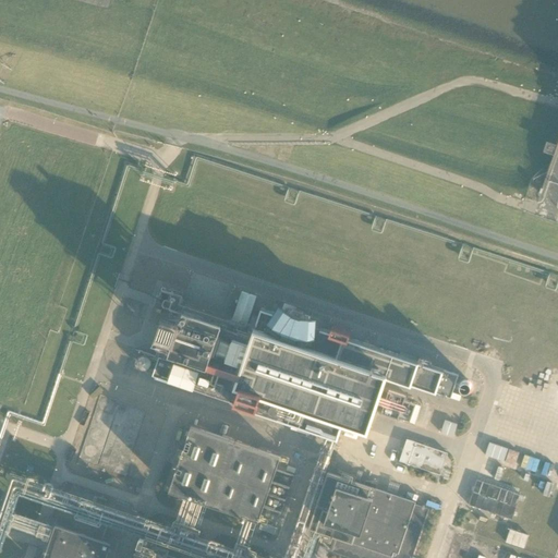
[(557,153),(557,148),(557,142),(549,141),(547,150),(557,153)]
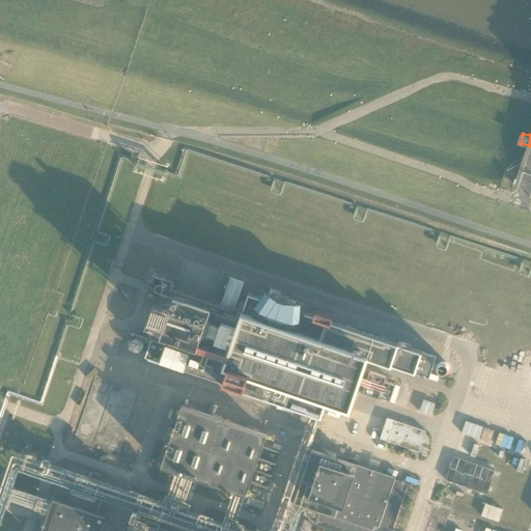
[(259,264),(270,268),(273,255),(262,253),(259,264)]
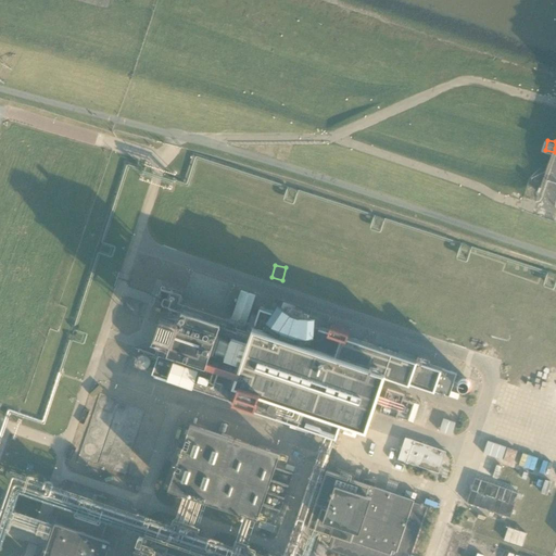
[(303,287),(306,275),(295,272),(292,285),(303,287)]
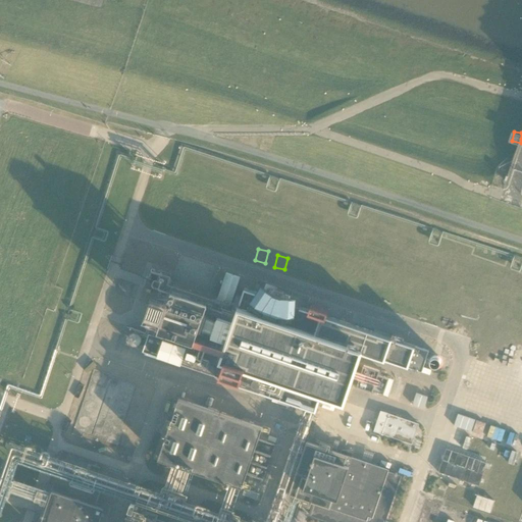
[(218,296),(231,301),(240,277),(226,272),(218,296)]
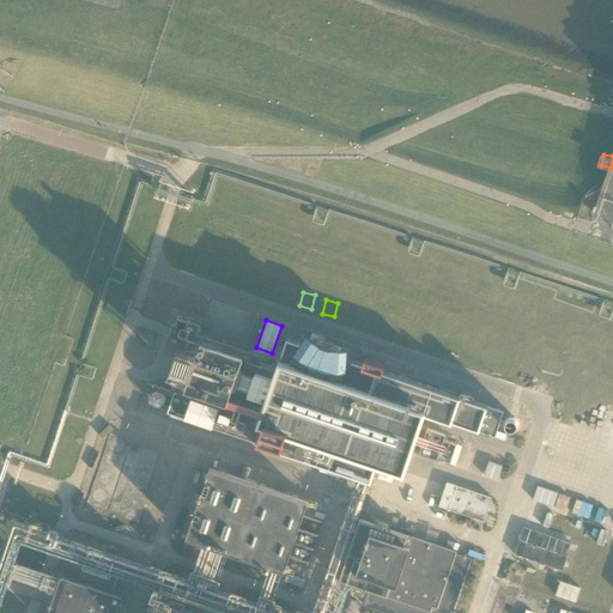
[(404,474),(424,413),(495,437),(504,411),(286,337),(274,374),(259,368),(250,394),(266,399),(259,420),(175,392),(168,413),(377,484),(383,467),(404,474)]
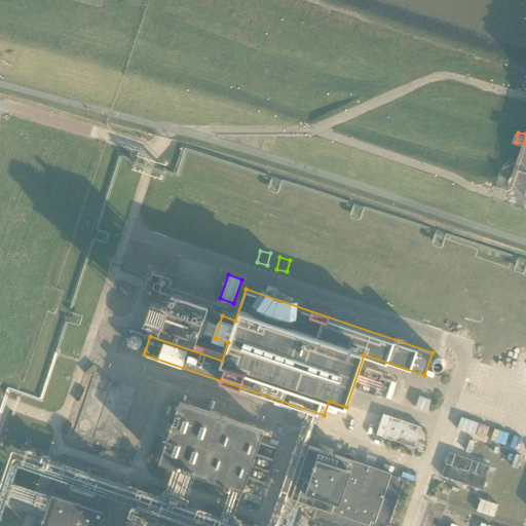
[(160,331),(195,343),(210,302),(174,290),(170,302),(153,296),(146,315),(163,321),(160,331)]
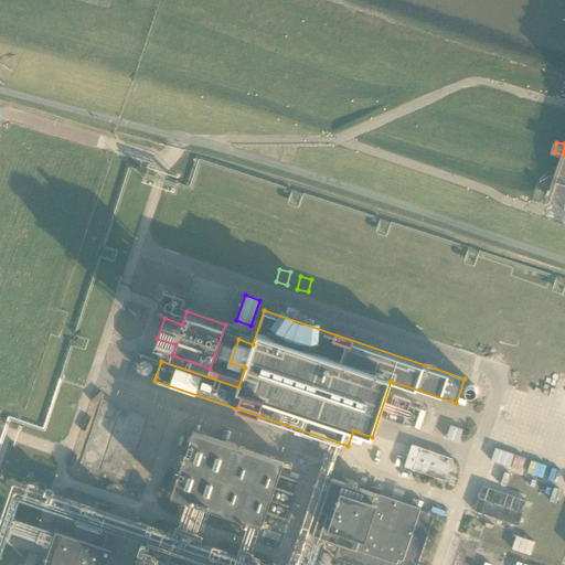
[(403,423),(419,428),(426,411),(409,405),(411,401),(394,395),(385,419),(403,425),(403,423)]
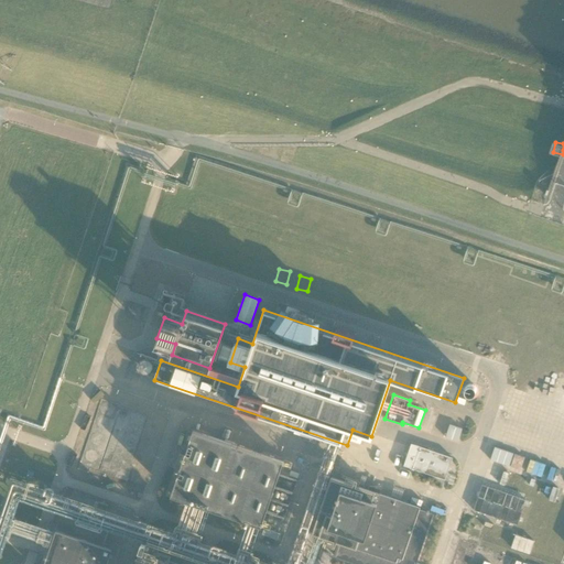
[(548,419),(563,422),(563,409),(551,405),(548,419)]
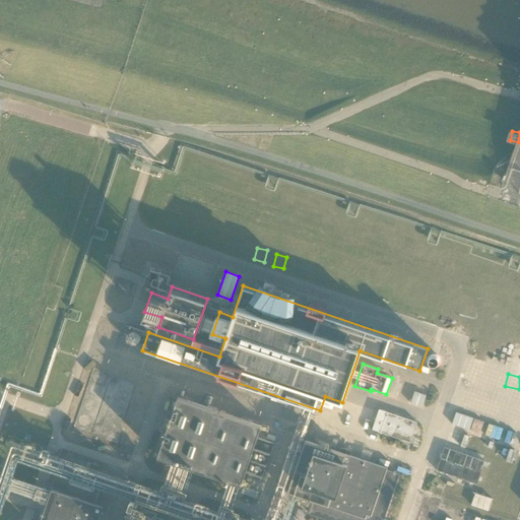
[(400,394),(411,398),(416,387),(404,383),(400,394)]
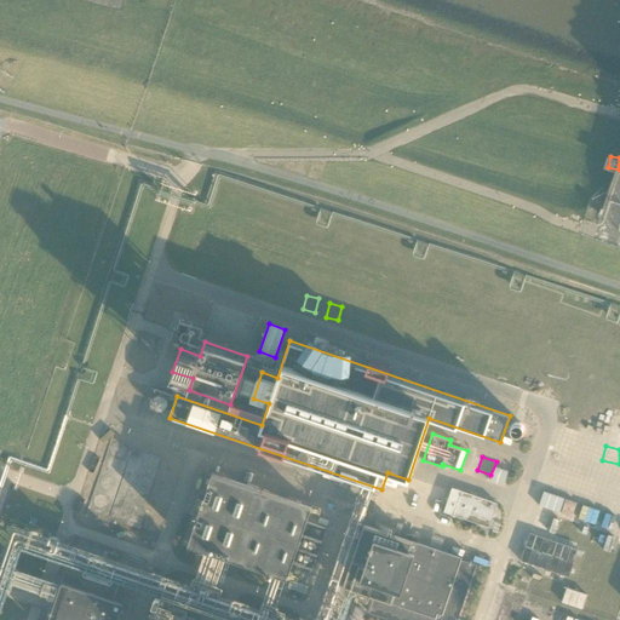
[(494,466),(489,481),(504,486),(509,471),(494,466)]
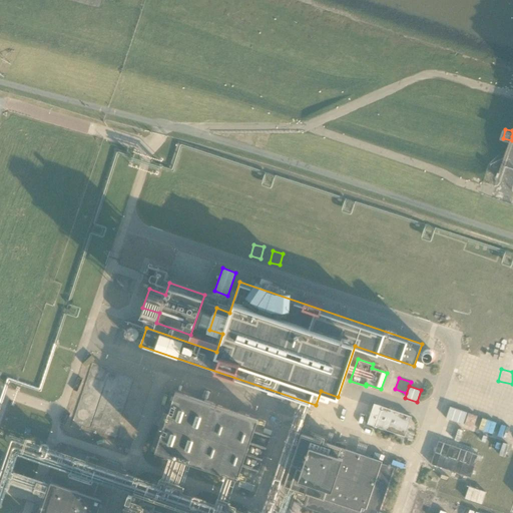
[(512,418),(512,392),(494,387),(487,410),(512,418)]
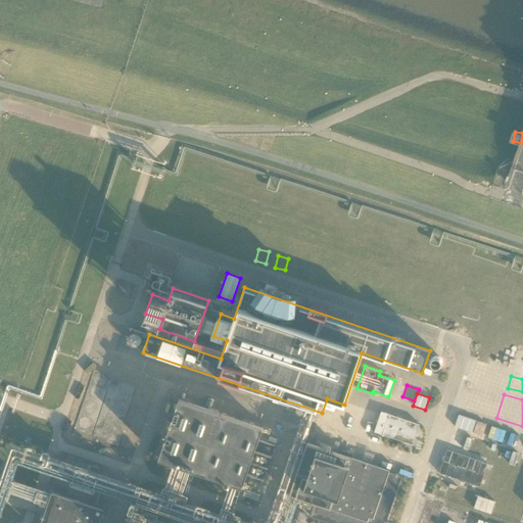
[(241,485),(257,439),(262,427),(180,399),(160,458),(241,485)]
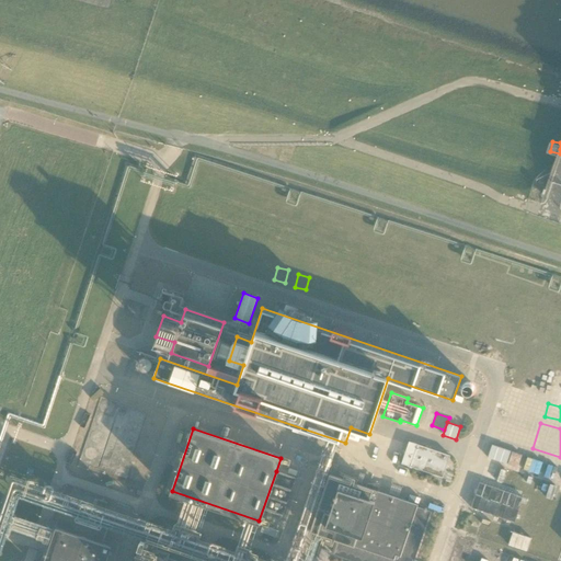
[(402,462),(443,477),(450,455),(409,441),(402,462)]
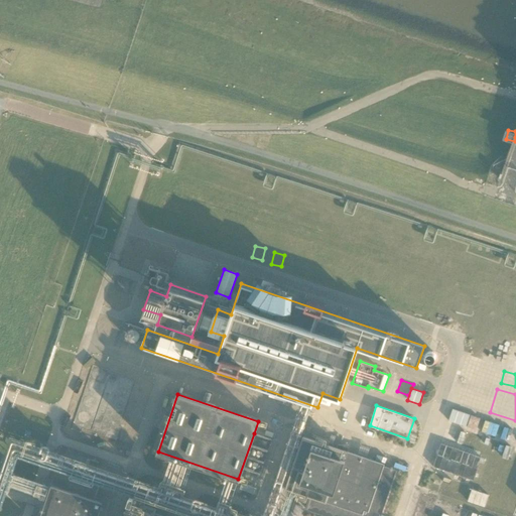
[(466,425),(470,414),(453,408),(449,420),(466,425)]
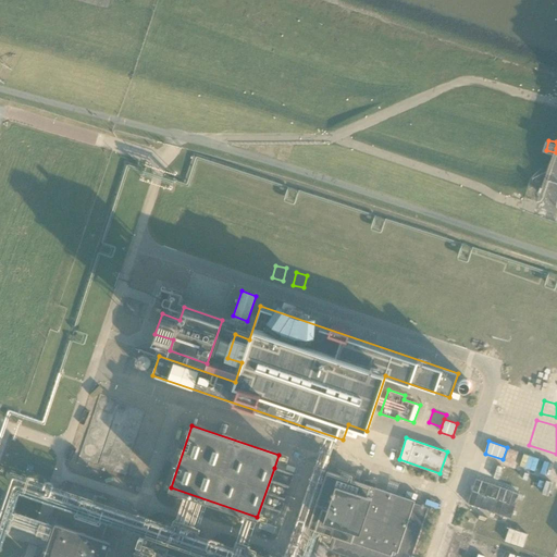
[(515,463),(518,452),(509,447),(505,460),(515,463)]
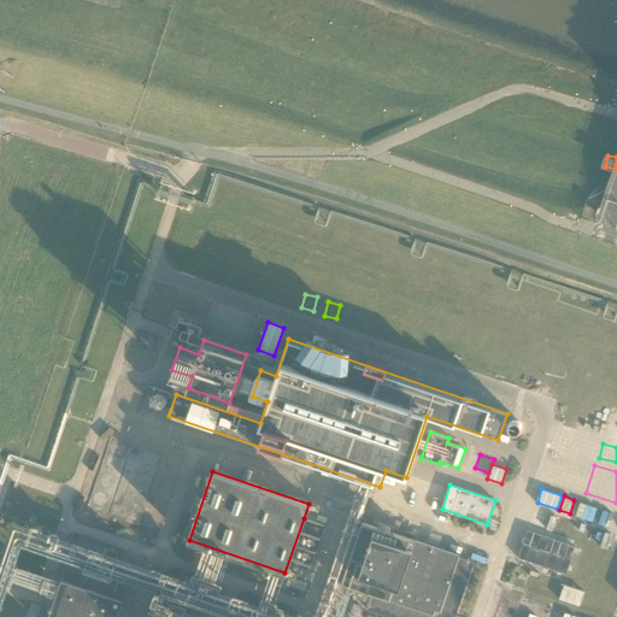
[(583,503),(580,516),(601,521),(605,509),(583,503)]
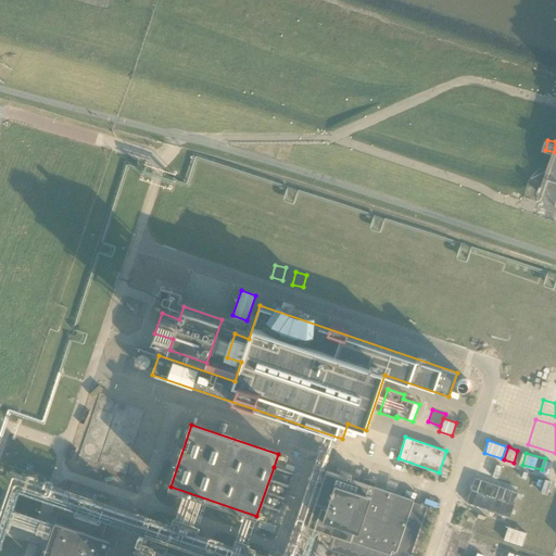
[(502,477),(504,464),(485,460),(483,474),(502,477)]
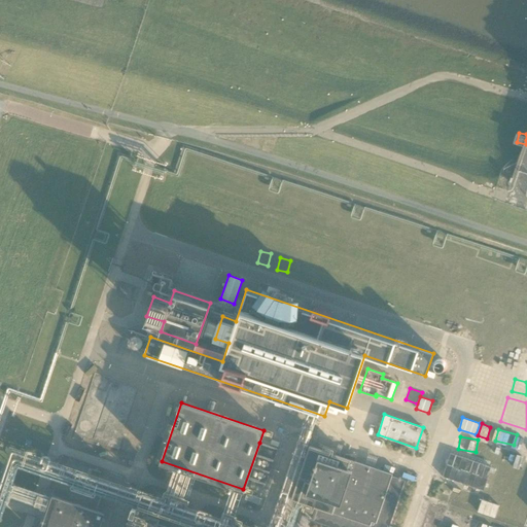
[(351,452),(351,453),(339,454),(341,448),(331,446),(329,453),(310,447),(292,498),(318,507),(314,520),(334,526),(392,526),(389,526),(405,480),(392,476),(393,473),(354,460),(356,454),(351,452)]
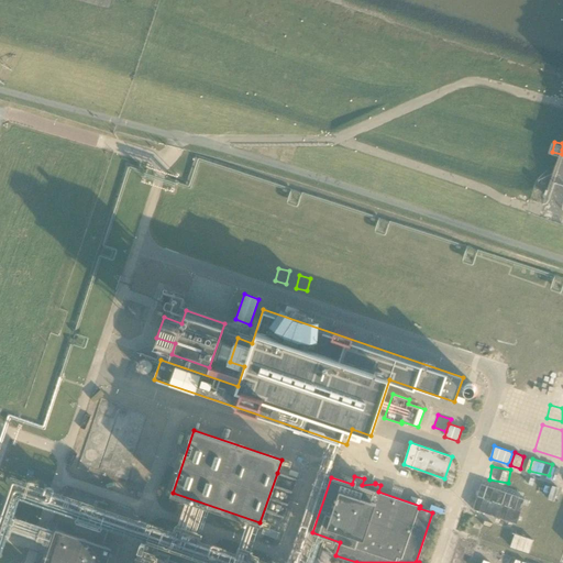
[(473,509),(517,523),(526,498),(482,484),(473,509)]
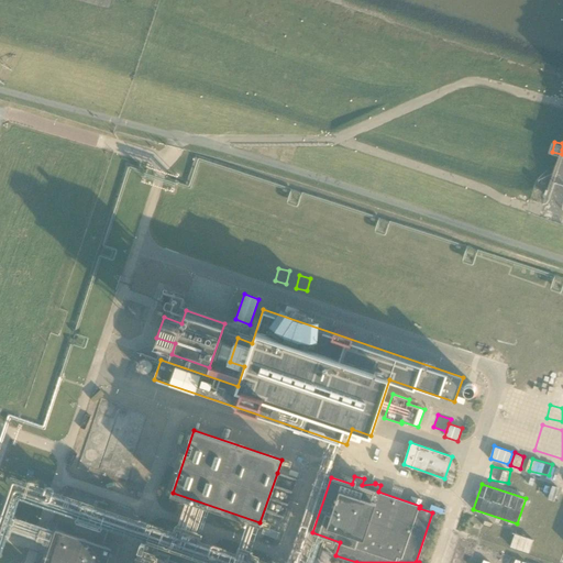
[(558,498),(561,486),(555,485),(552,496),(558,498)]
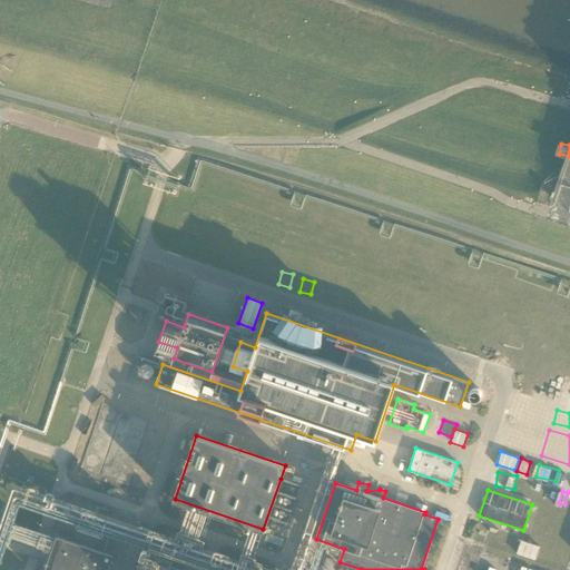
[(539,511),(552,514),(556,502),(543,498),(539,511)]
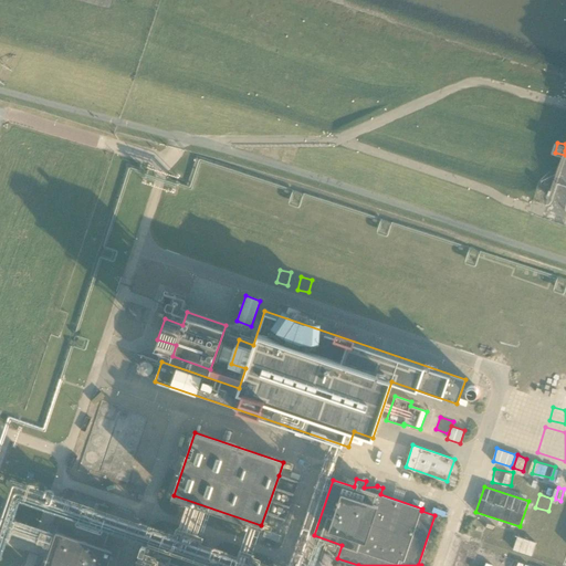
[(565,514),(555,511),(546,536),(559,541),(565,522),(565,514)]
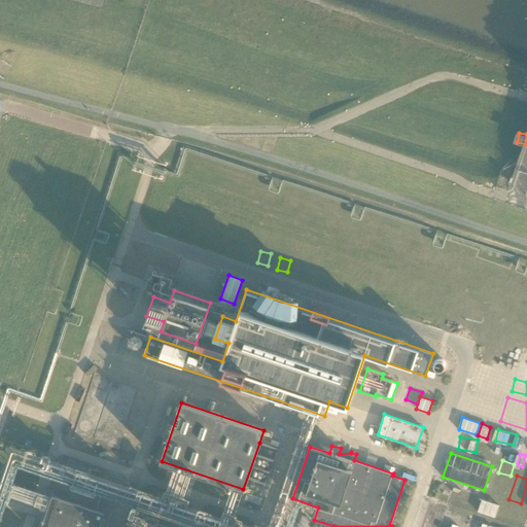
[(504,497),(508,486),(496,481),(491,492),(504,497)]
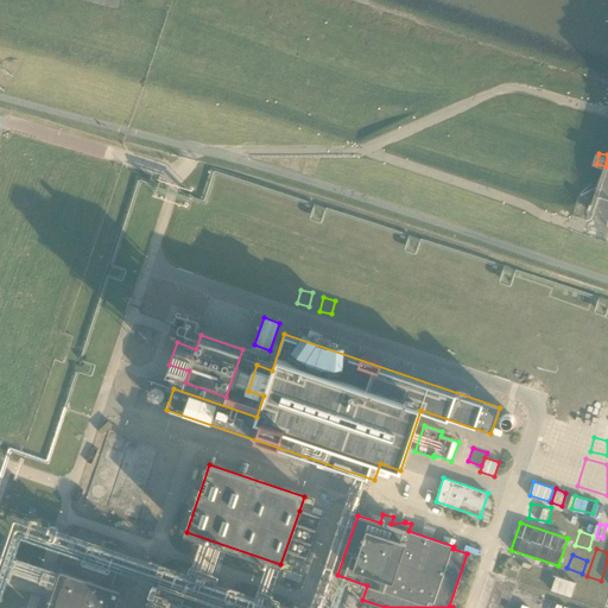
[(273,578),(276,564),(261,562),(258,584),(268,586),(271,578),(273,578)]
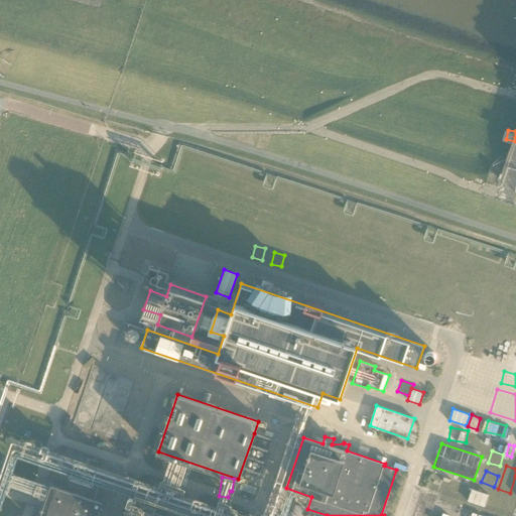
[(99,515),(103,503),(51,486),(41,515),(99,515)]
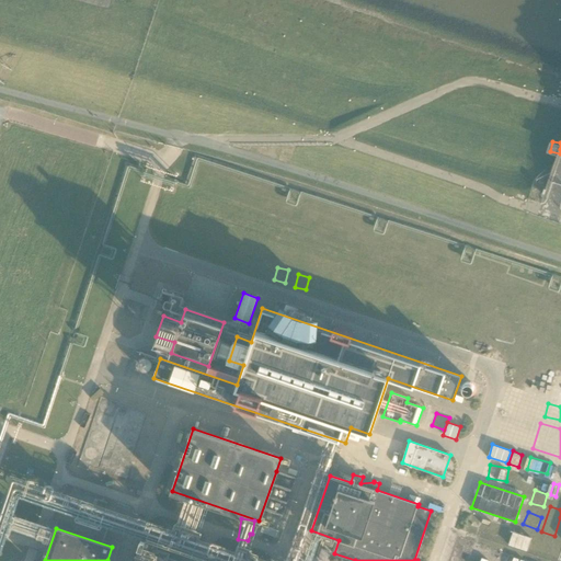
[(531,538),(514,531),(508,545),(527,551),(531,538)]
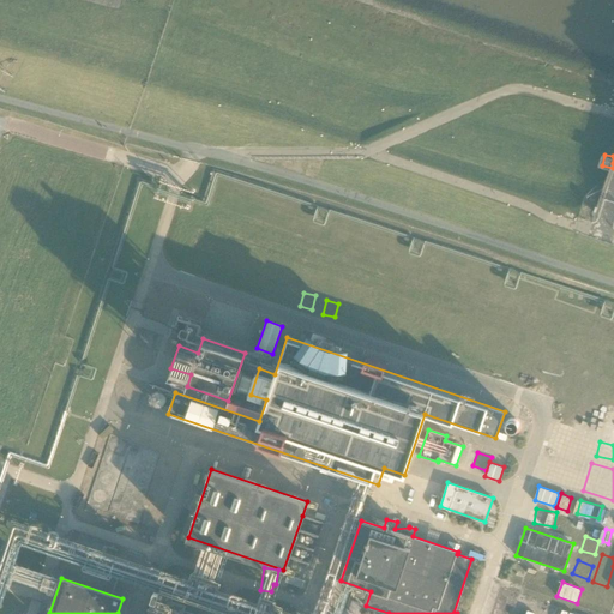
[(519,599),(505,594),(501,605),(515,609),(513,613),(595,613),(522,590),(519,599)]
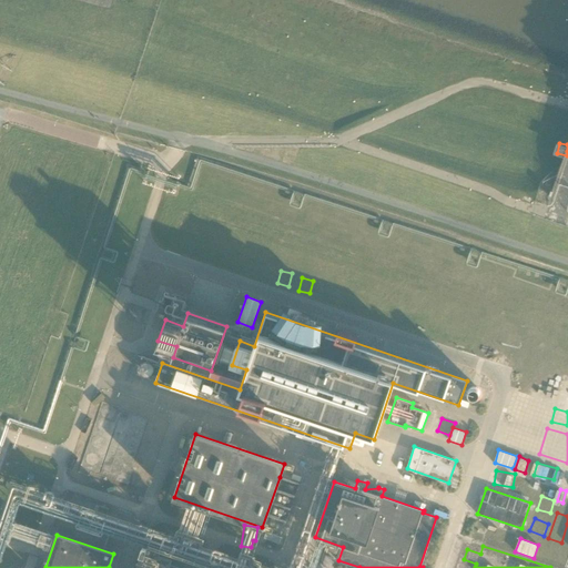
[(322,566),(328,567),(332,557),(326,555),(322,566)]
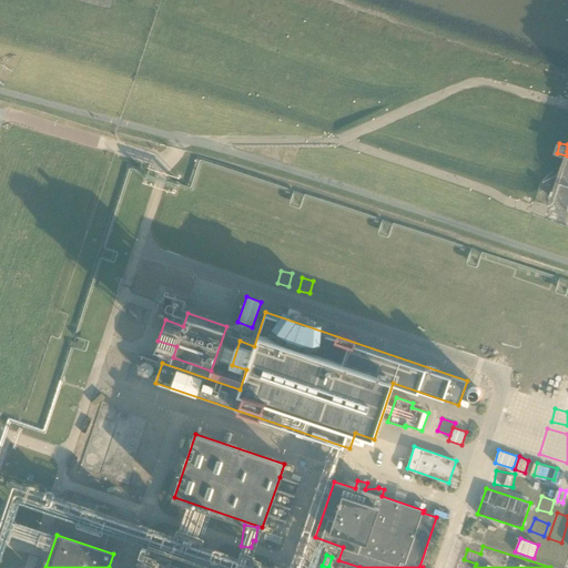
[(158,561),(144,557),(141,567),(156,567),(155,567),(158,561)]
